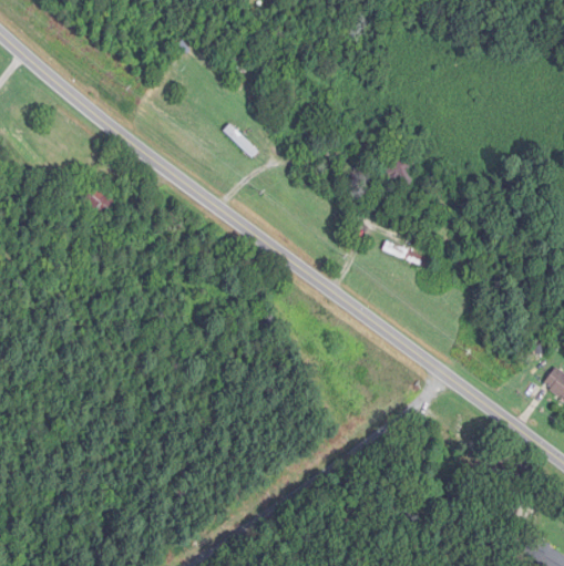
[(257,152),(229,124),(223,131),(250,157),(257,152)]
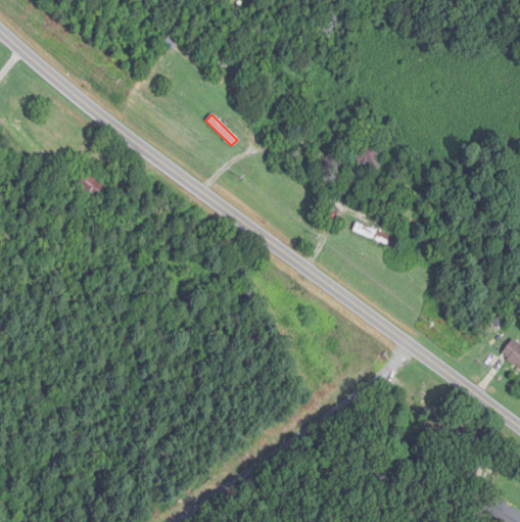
[(345,158),(370,172),(388,140),(365,126),(345,158)]
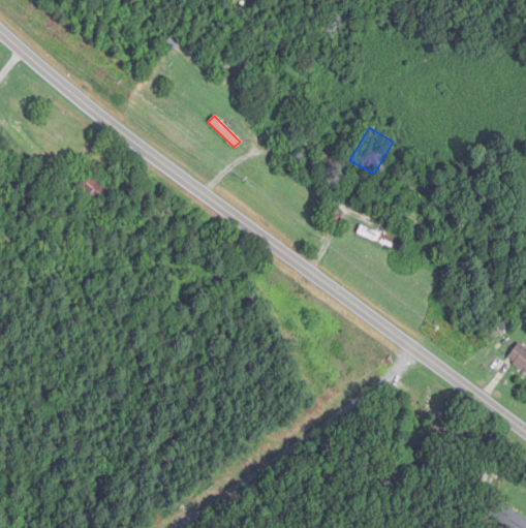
[(95,205),(107,190),(89,174),(76,188),(95,205)]
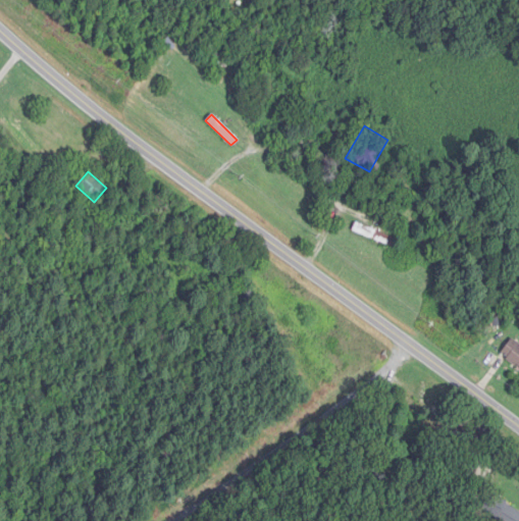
[(391,246),(394,238),(354,222),(351,230),(391,246)]
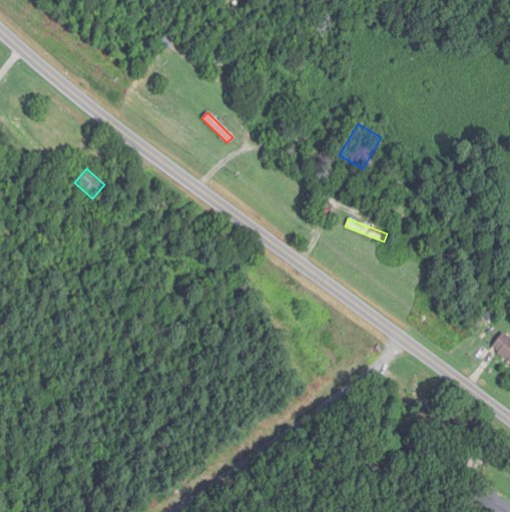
[(509,339),(501,333),(490,348),(509,361),(509,339)]
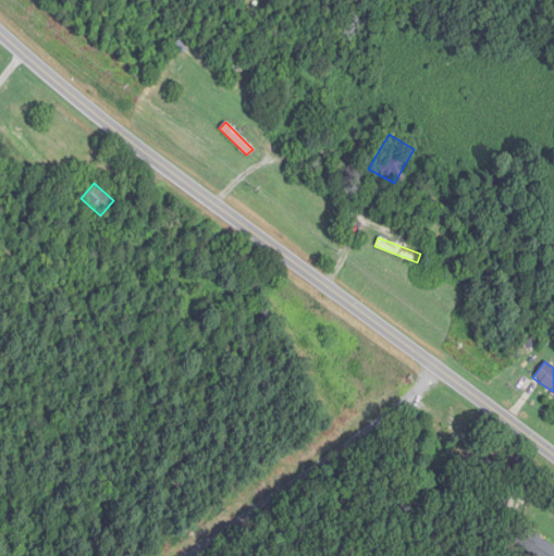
[(512,546),(531,555),(553,555),(553,544),(521,529),(512,546)]
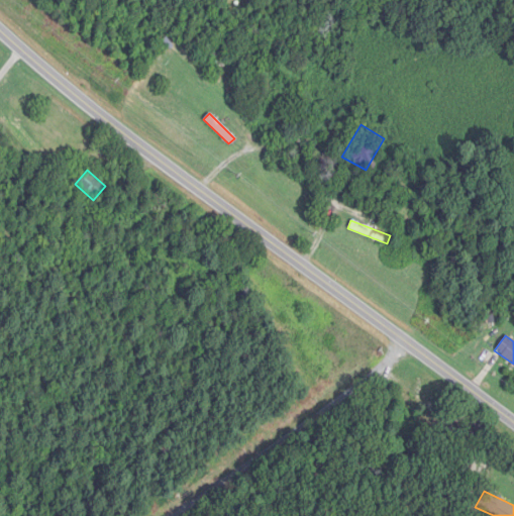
All buildings are outlined.
